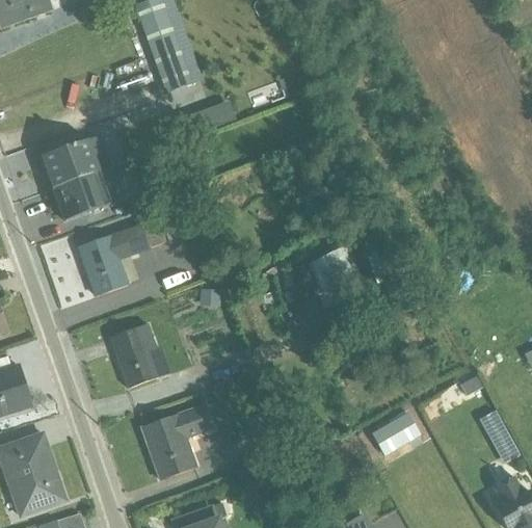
[(0,0),(0,19),(2,26),(53,8),(50,0),(0,0)]
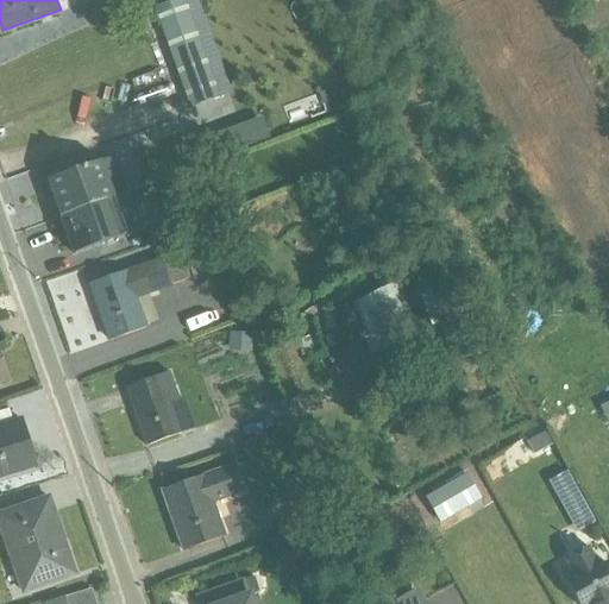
[(151,0),(189,105),(231,89),(199,0),(151,0)]
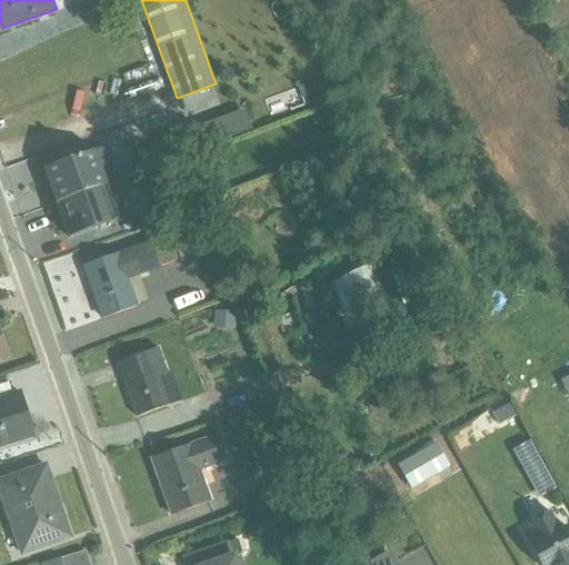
[(245,106),(183,129),(191,148),(252,125),(245,106)]
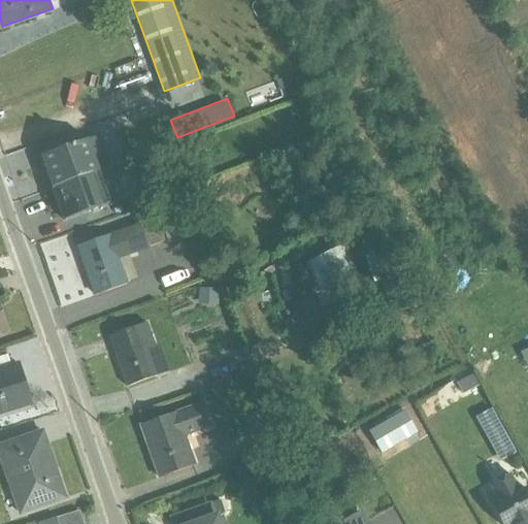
[(70,143),(41,154),(48,173),(53,186),(110,164),(99,132),(70,143)]
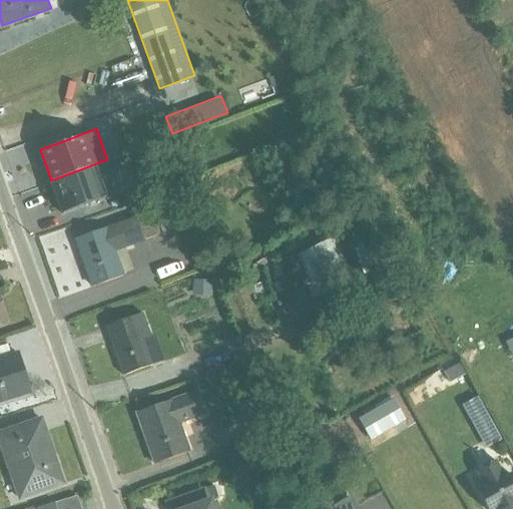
[(100,197),(118,189),(107,159),(51,180),(62,211),(100,197)]
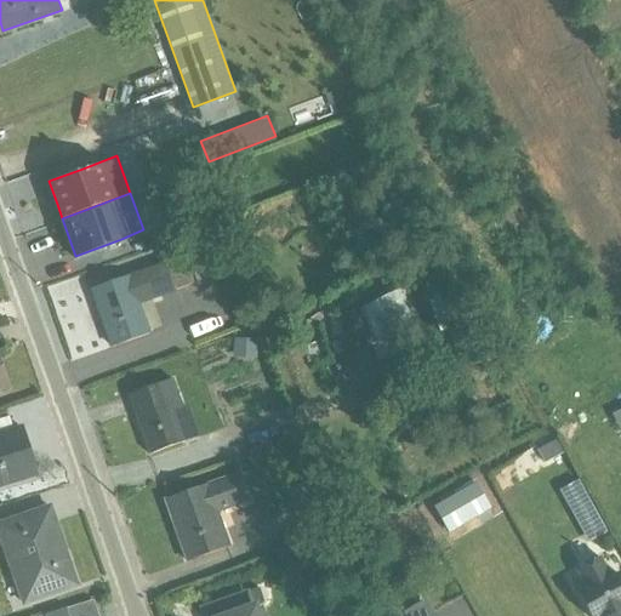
[(187,252),(92,286),(113,343),(151,330),(149,325),(161,321),(154,300),(163,297),(161,294),(176,287),(175,286),(195,279),(197,281),(215,275),(204,245),(187,250),(187,252)]
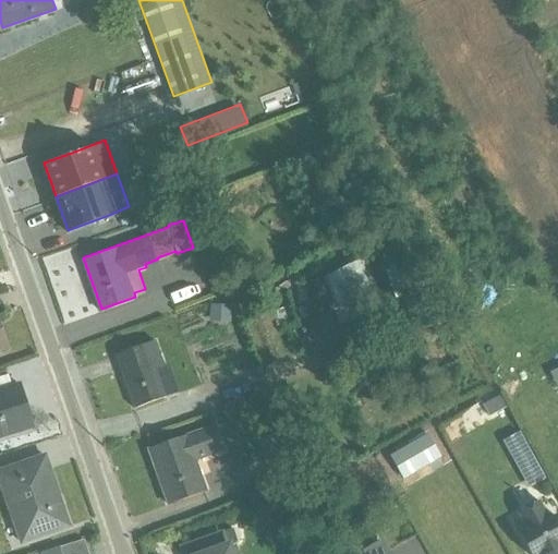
[(363,255),(324,273),(337,304),(331,306),(339,325),(353,320),(351,314),(383,300),(363,255)]
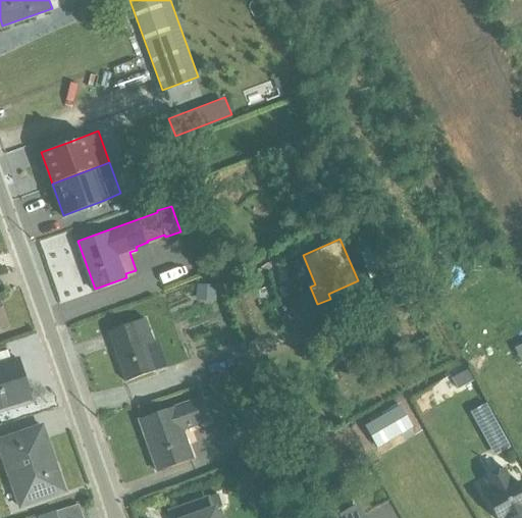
[(147,343),(154,341),(145,316),(108,329),(125,379),(156,368),(147,343)]
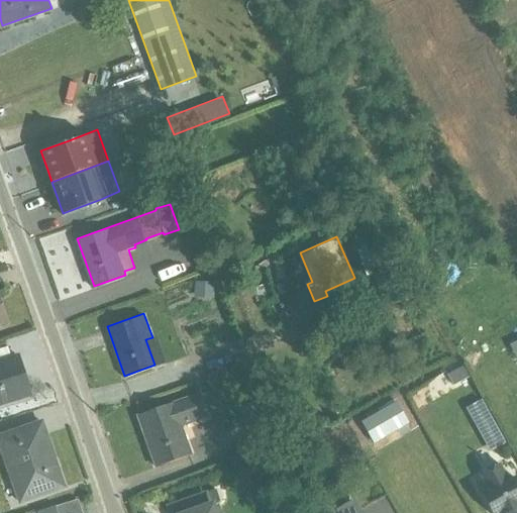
[(7,343),(0,345),(0,358),(11,355),(7,343)]
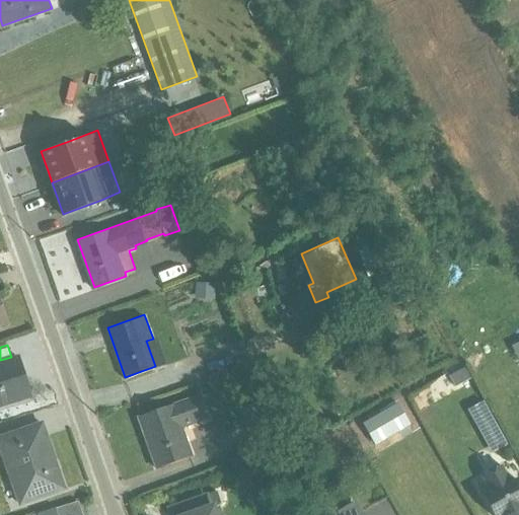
[(0,360),(0,396),(28,388),(18,355),(11,357),(0,360)]
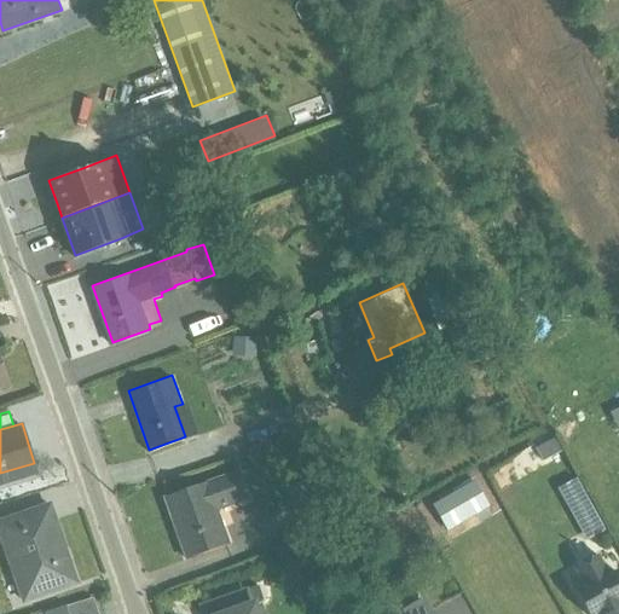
[(549,438),(533,446),(542,463),(557,455),(549,438)]
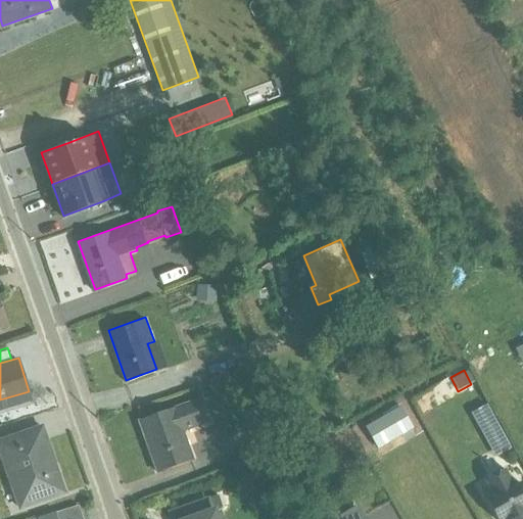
[(201,393),(173,405),(173,406),(139,418),(158,470),(191,459),(192,460),(195,458),(185,429),(211,420),(201,393)]
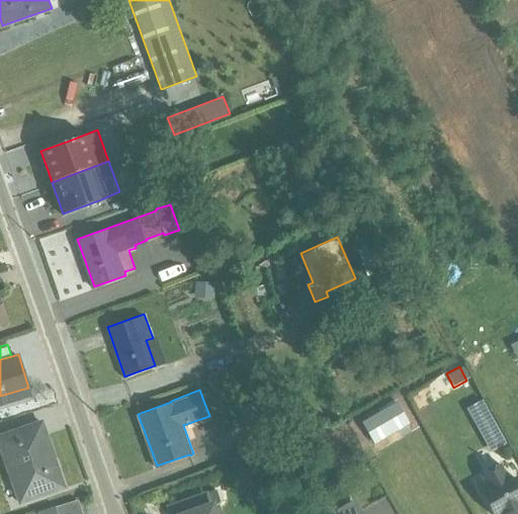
[(482,398),(467,406),(491,449),(506,441),(482,398)]
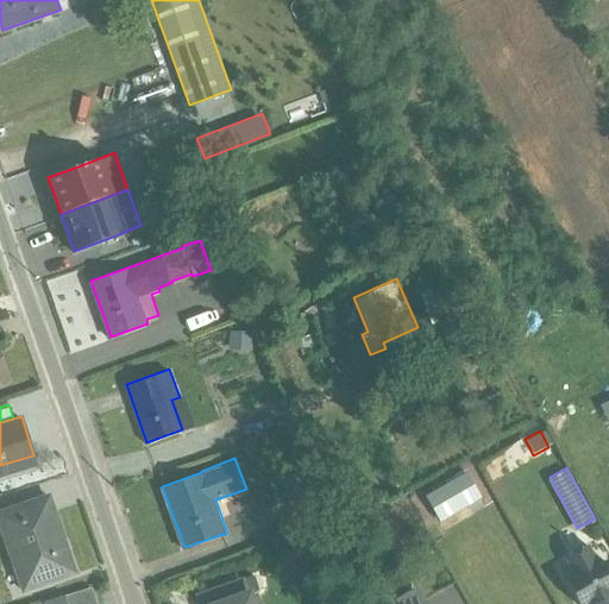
[(49,494),(0,510),(0,527),(22,590),(75,571),(49,494)]
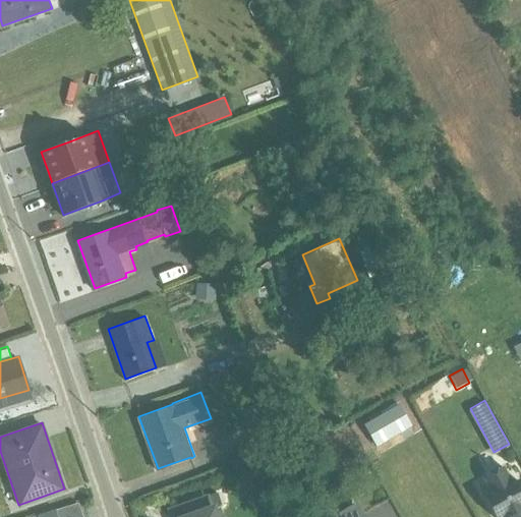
[(520,516),(520,480),(520,479),(514,482),(504,464),(483,476),(488,485),(481,489),(497,516),(499,516),(507,513),(509,516),(508,516),(520,516)]
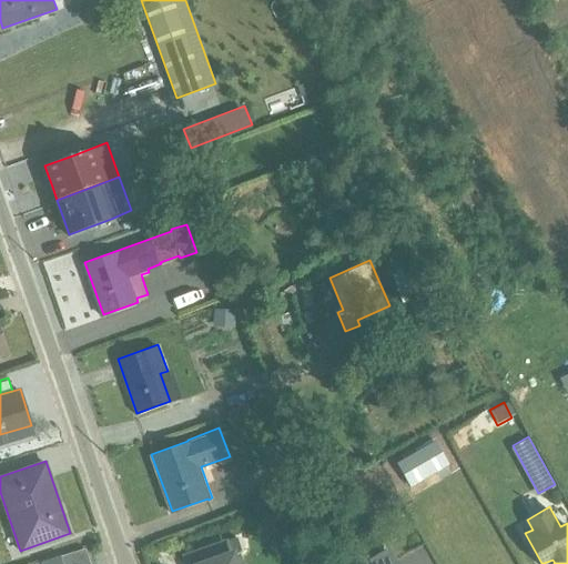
[(227,535),(181,553),(184,563),(244,563),(240,551),(236,552),(236,551),(233,552),(227,535)]
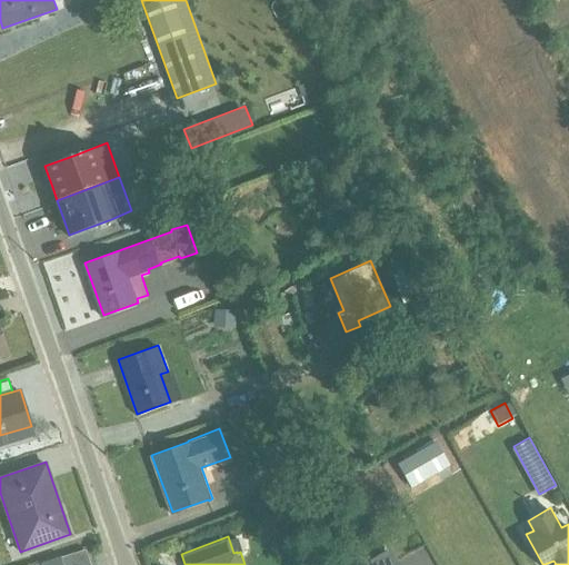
[(63,564),(60,554),(40,559),(41,564),(63,564)]
